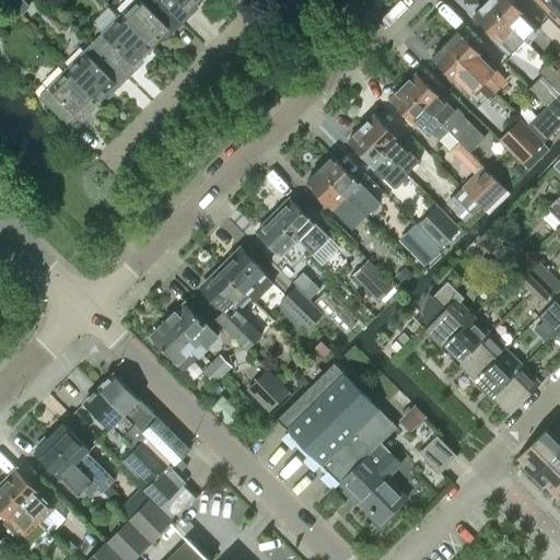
[(173,34),(182,24),(158,0),(137,0),(120,16),(152,48),(168,31),(173,34)]
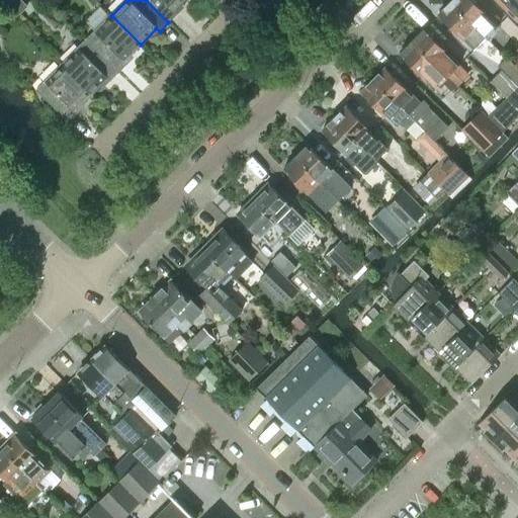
[(174,10),(184,0),(146,0),(168,22),(177,13),(174,10)]
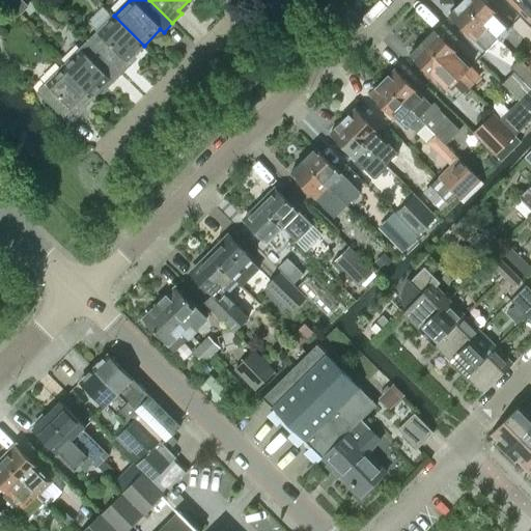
[(510,26),(483,0),(463,0),(460,2),(498,38),(510,26)]
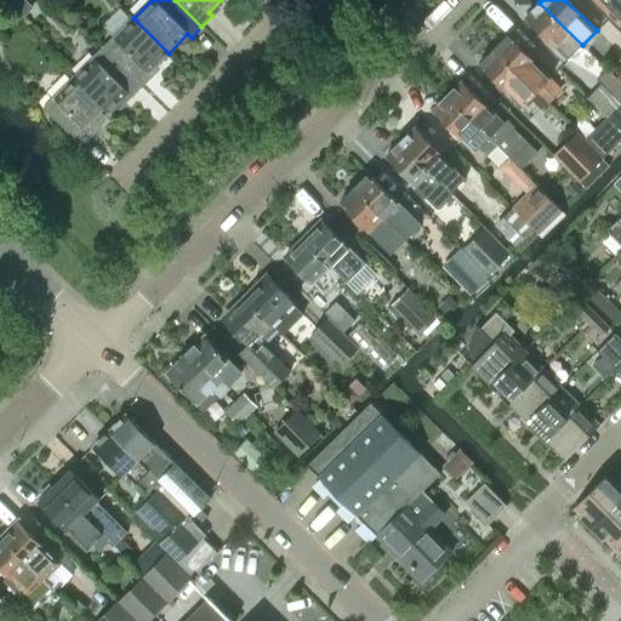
[(620,0),(593,0),(620,27),(620,0)]
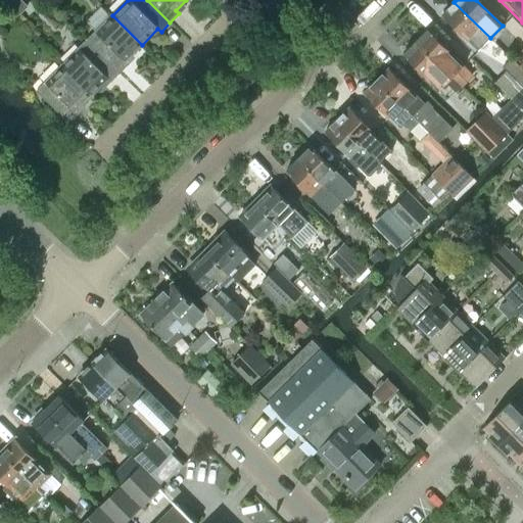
[(490,39),(490,38),(454,2),(441,14),(478,51),(490,39)]
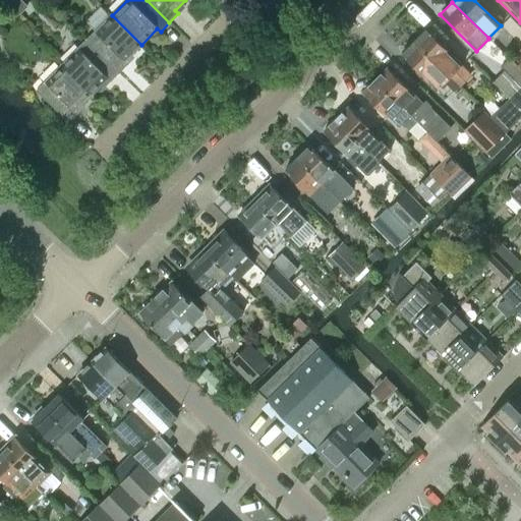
[(125,60),(141,45),(112,15),(87,41),(119,72),(128,64),(125,60)]
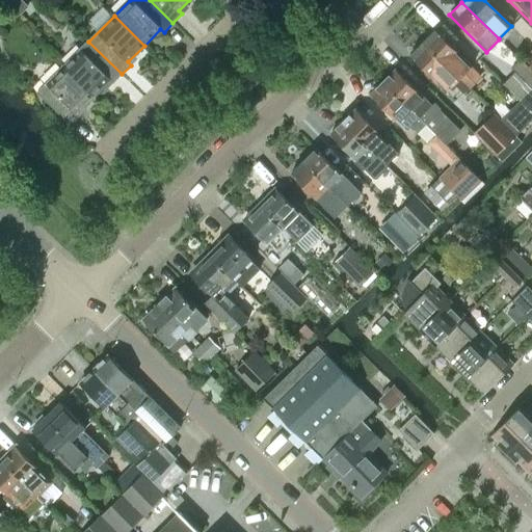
[(470,89),(482,77),(434,29),(422,42),(469,88),(470,89)]
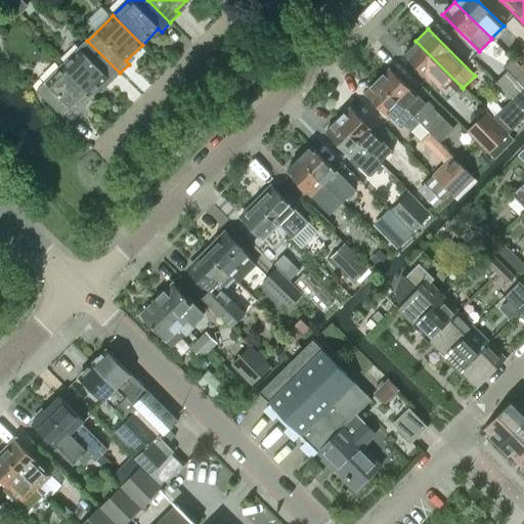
[(120,73),(87,41),(62,66),(91,95),(107,79),(111,82),(120,73)]
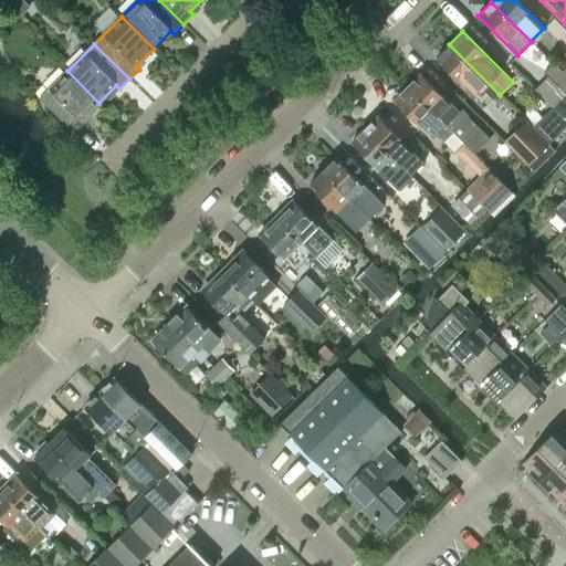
[(485,92),(493,100),(499,94),(449,44),(436,58),(475,97),(479,94),(481,96),(485,92)]
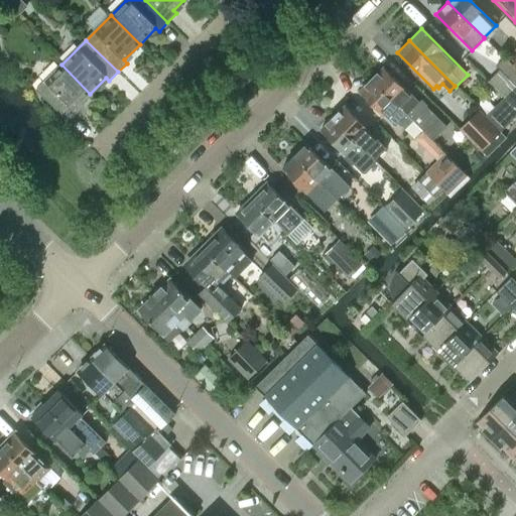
[(75,109),(90,94),(61,65),(35,90),(69,122),(78,113),(75,109)]
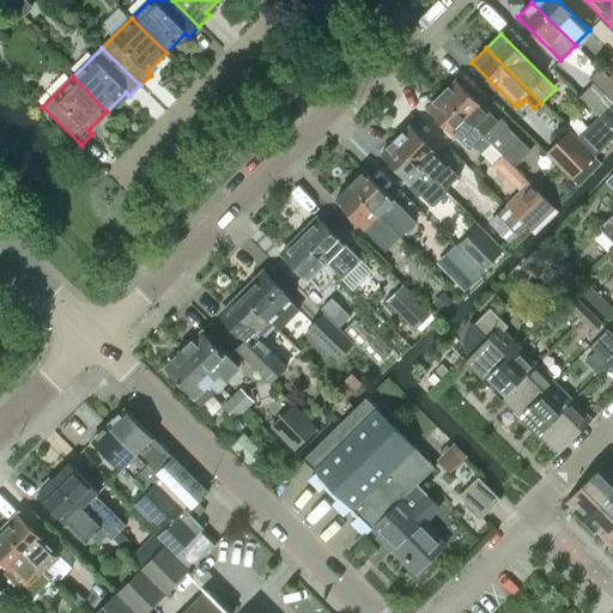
[(455,80),(441,95),(490,143),(513,167),(529,151),(505,127),(504,128),(455,80)]
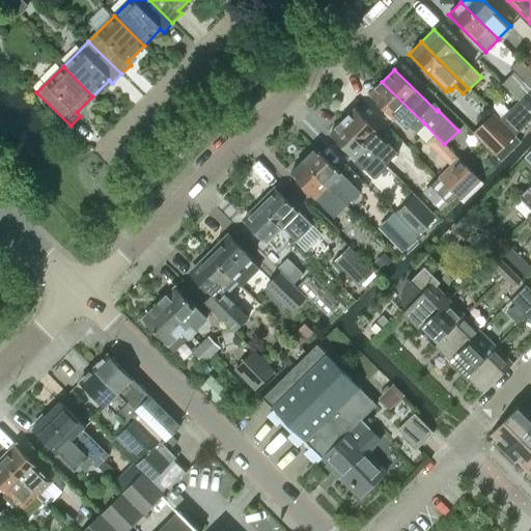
[(424,123),(382,82),(369,93),(395,118),(406,130),(411,126),(417,132),(424,123)]
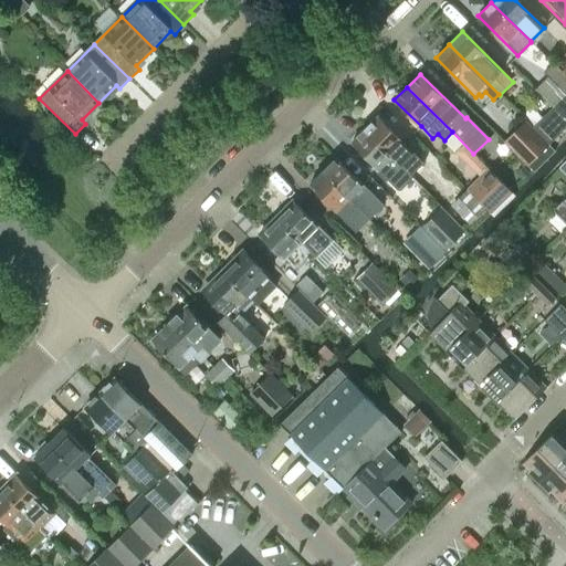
[(565,93),(553,107),(565,119),(565,93)]
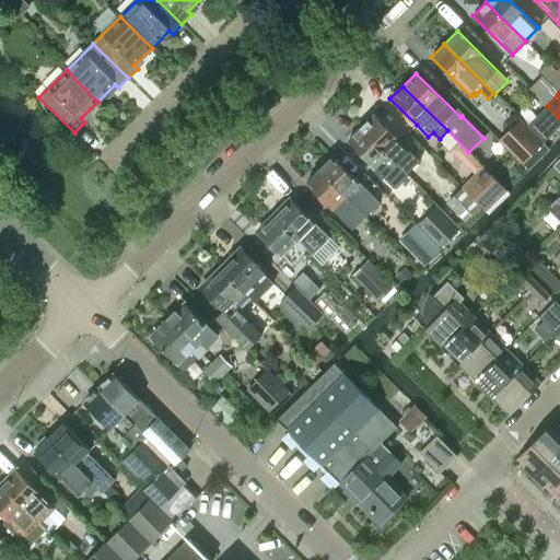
[(532,123),(548,138),(559,125),(559,118),(547,106),(532,123)]
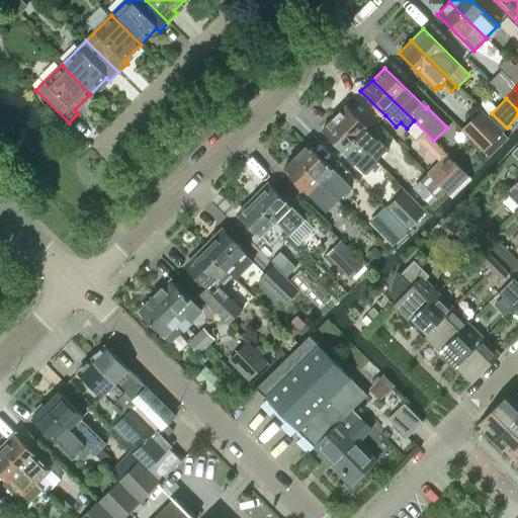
[(381,142),(370,131),(346,106),(334,118),(377,162),(377,161),(386,152),(382,148),(383,147),(379,143),(381,142)]
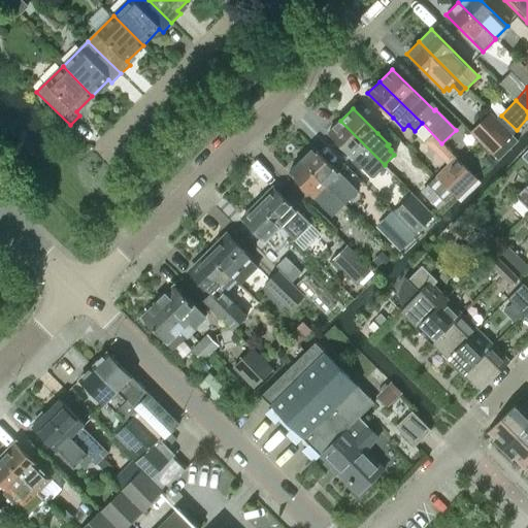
[(492,155),(507,139),(513,134),(490,111),(469,132),(492,155)]
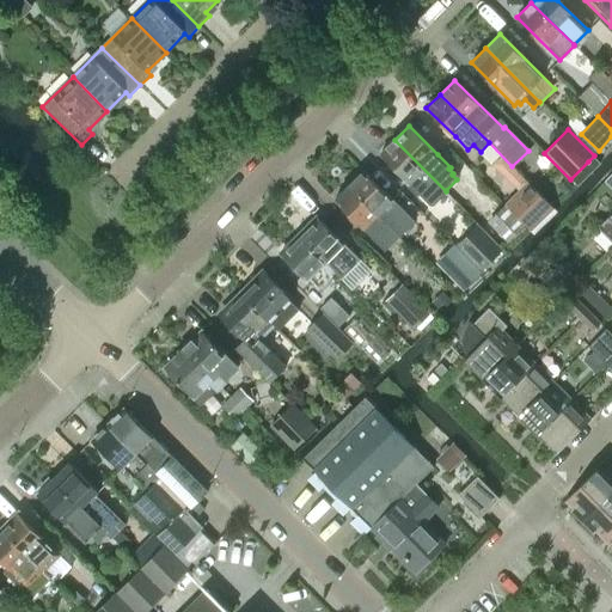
[(446,194),(446,191),(395,140),(380,154),(409,183),(409,188),(416,195),(418,194),(430,206),(434,206),(446,194)]
